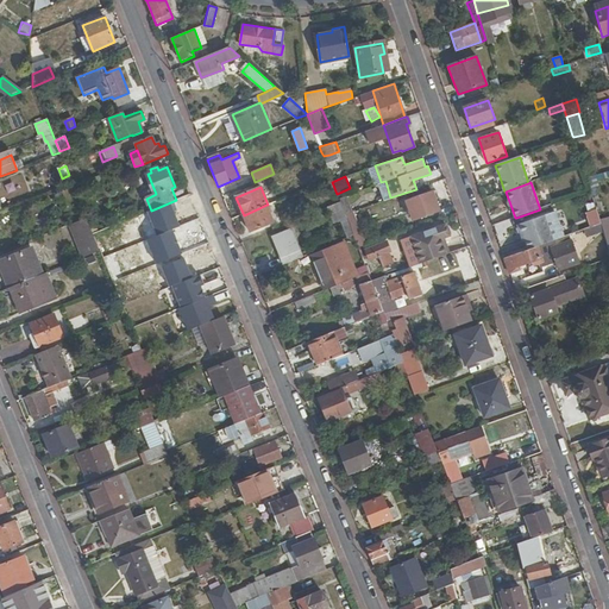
[(413,220),(439,211),(433,192),(407,200),(413,220)]
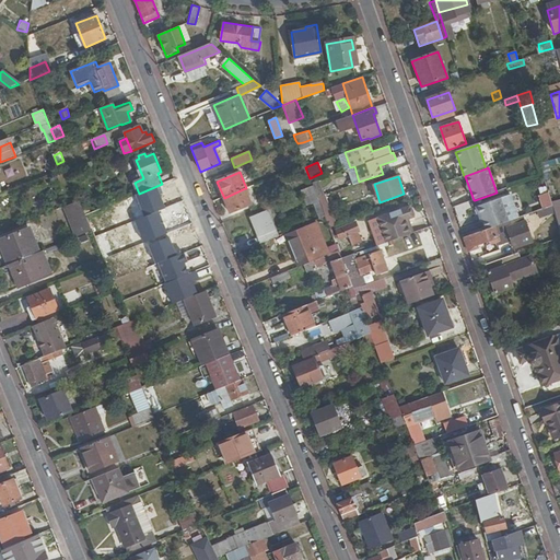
[(313,185),(302,189),(308,202),(318,199),(317,196),(313,185)]
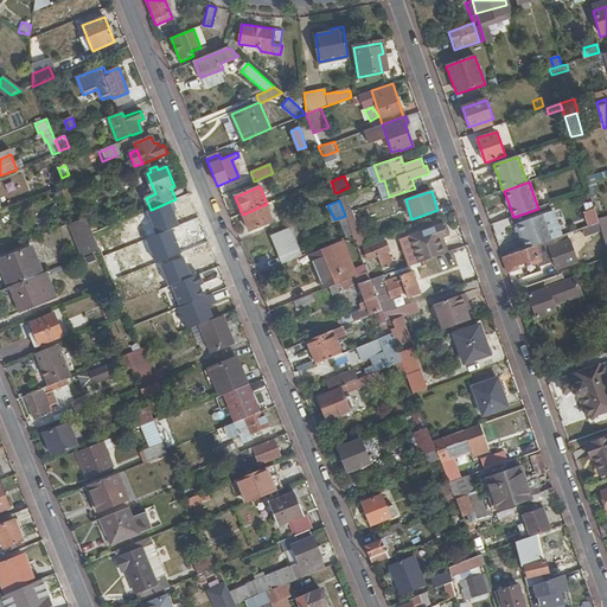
[(266,204),(243,215),(249,231),(273,222),(266,204)]
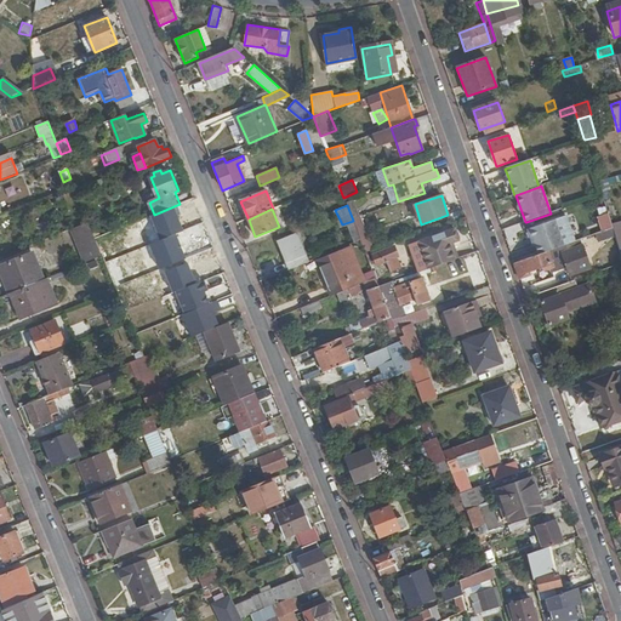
[(126,226),(141,220),(136,210),(121,216),(126,226)]
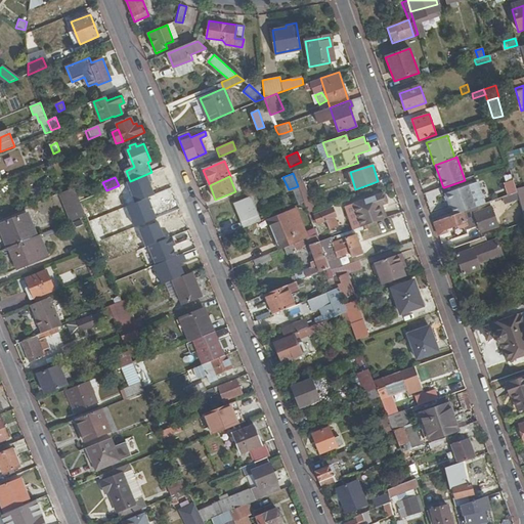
[(454,215),(475,207),(466,179),(465,180),(444,187),(454,215)]
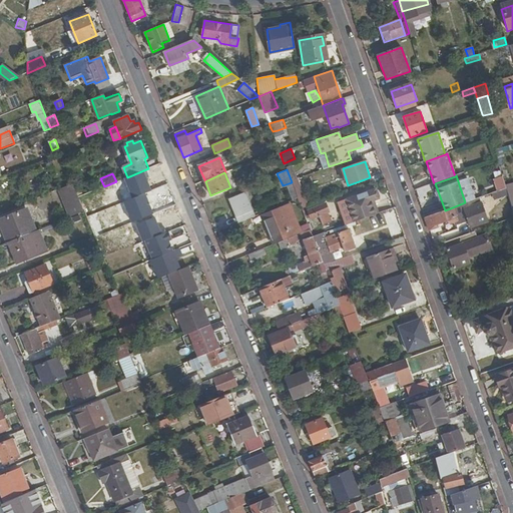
[(292,182),(298,197),(302,207),(310,204),(299,176),(291,179),(292,182)]
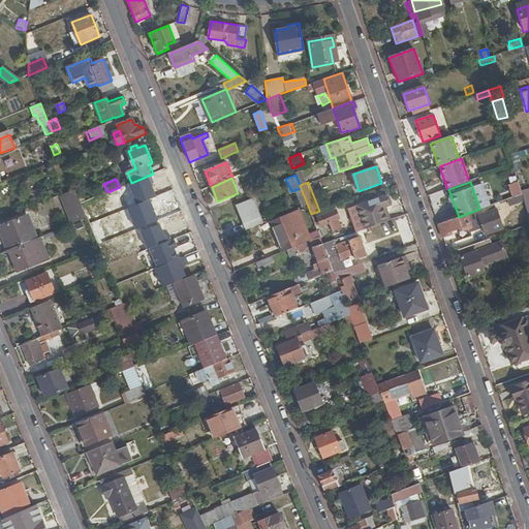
[(129,257),(190,232),(169,183),(158,188),(169,215),(146,224),(131,190),(122,193),(120,187),(107,192),(81,203),(88,219),(99,248),(107,267),(118,262),(129,257)]
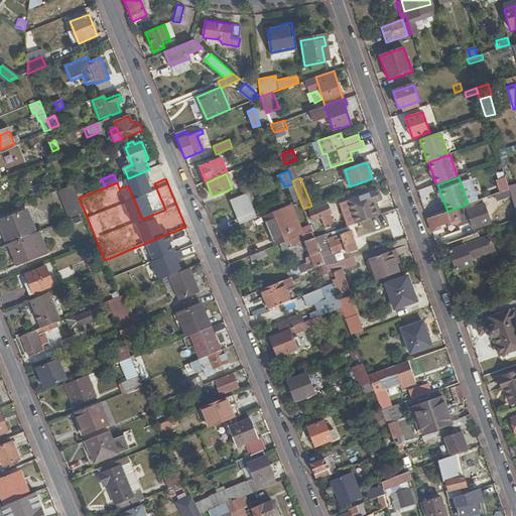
[(435,184),(445,213),(447,212),(437,184),(436,184),(435,184)]
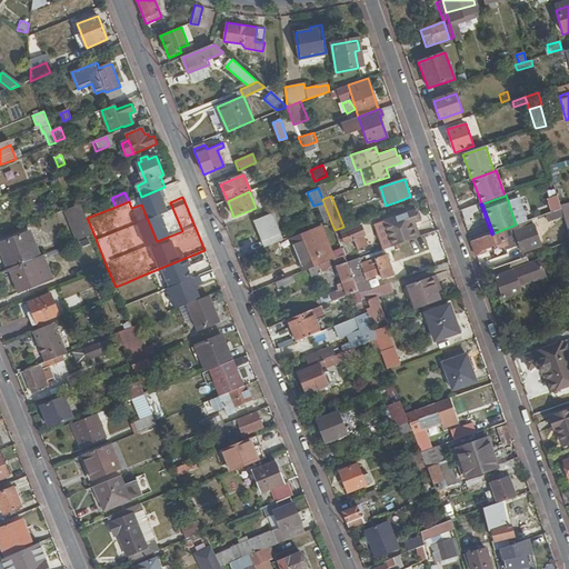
[(78,242),(95,236),(87,218),(81,205),(65,211),(78,242)]
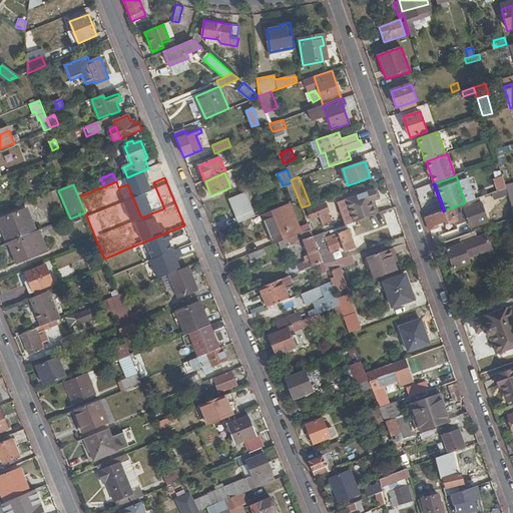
[(345,198),(353,221),(376,214),(371,201),(378,198),(375,188),(345,198)]
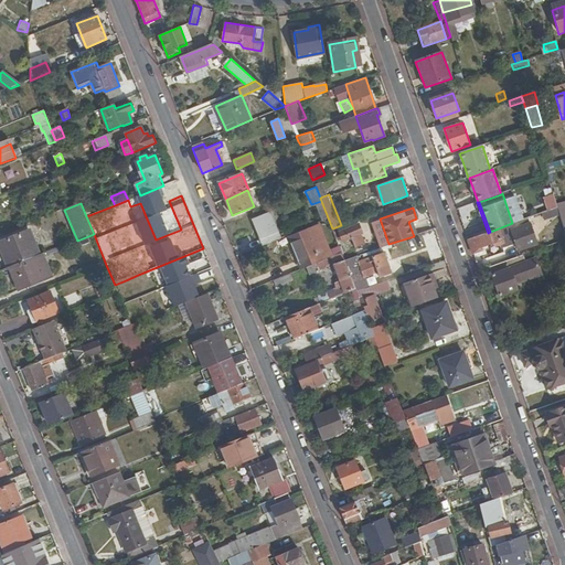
[(468,240),(473,254),(503,243),(501,238),(511,235),(516,251),(537,244),(532,227),(560,217),(556,208),(512,223),(490,232),(488,233),(480,235),(468,240)]
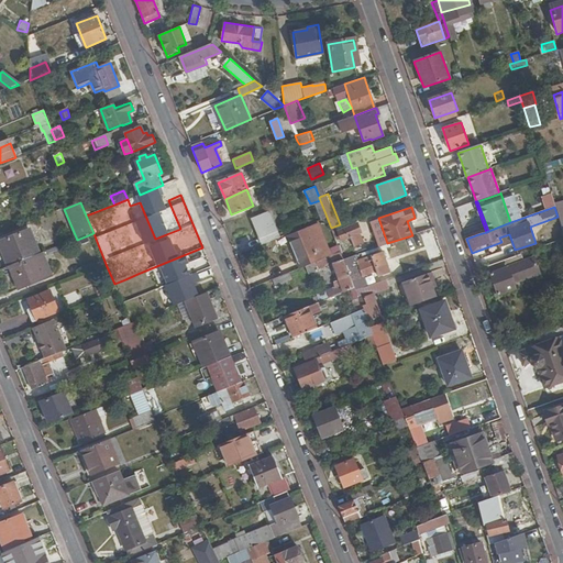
[(253,219),(264,244),(278,238),(268,212),(253,219)]
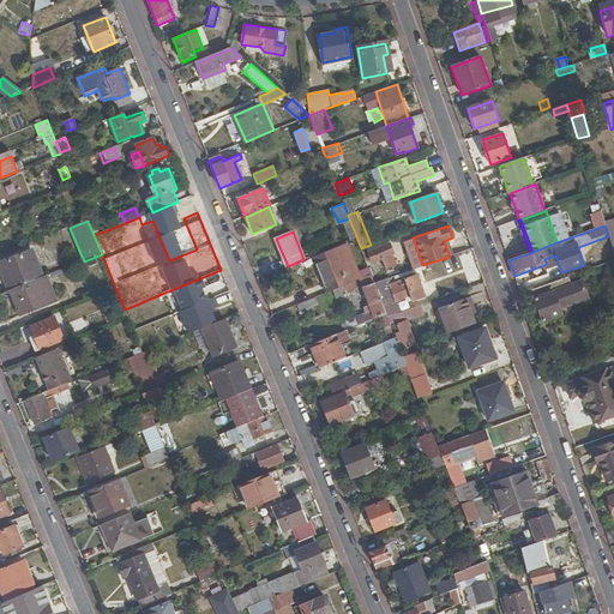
[(313,256),(329,292),(360,278),(345,242),(313,256)]
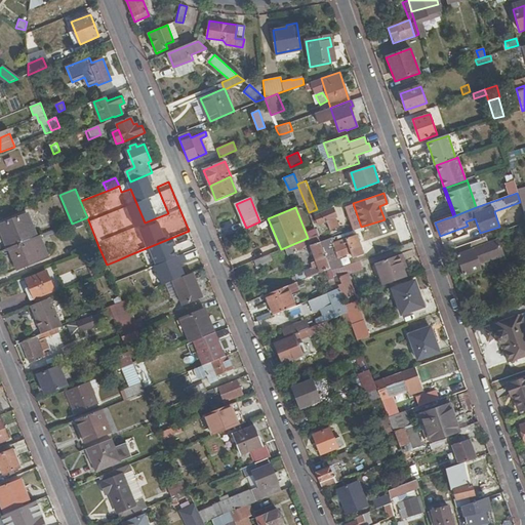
[(333,216),(336,215),(332,207),(315,214),(322,232),(337,227),(333,216)]
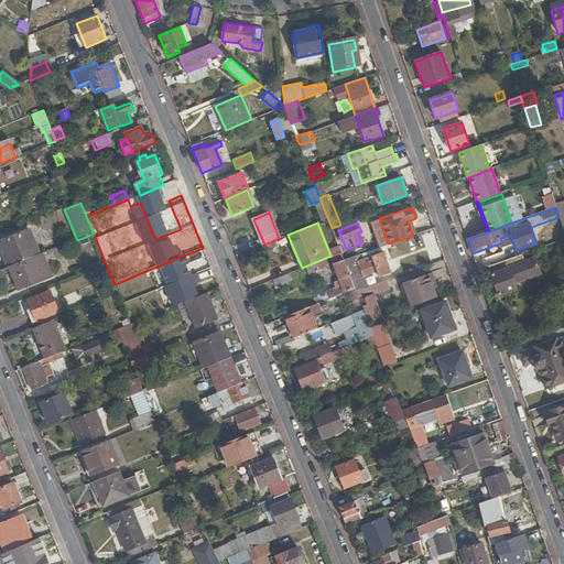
[(7,251),(13,267),(15,266),(41,255),(31,230),(0,242),(0,245),(3,253),(7,251)]
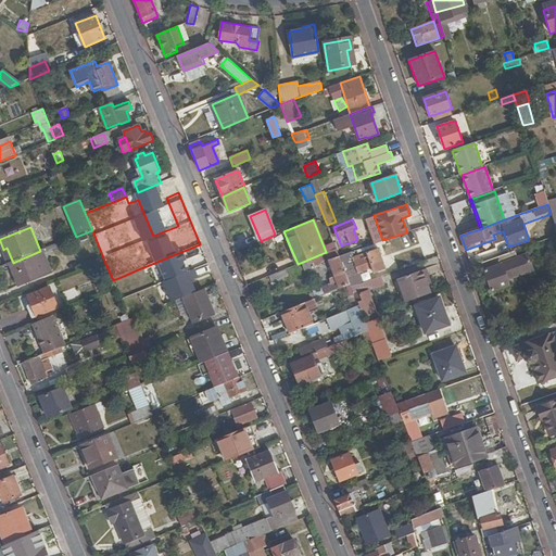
[(419,249),(433,244),(431,237),(417,242),(419,249)]
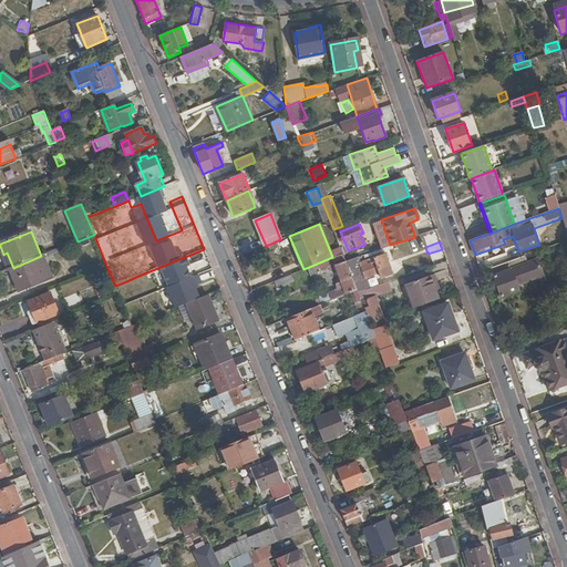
[(342,253),(332,257),(334,265),(346,260),(342,253)]
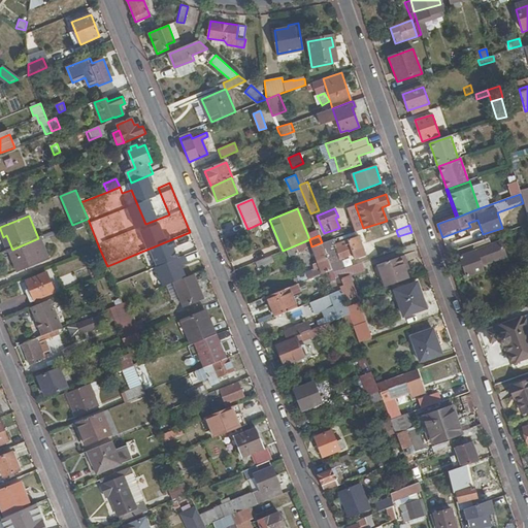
[(334,243),(339,259),(353,255),(354,259),(365,255),(359,235),(334,243)]
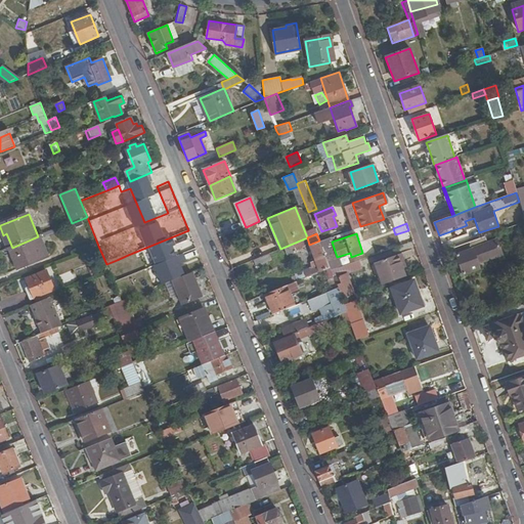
[(51,257),(43,234),(38,236),(14,247),(23,268),(51,257)]
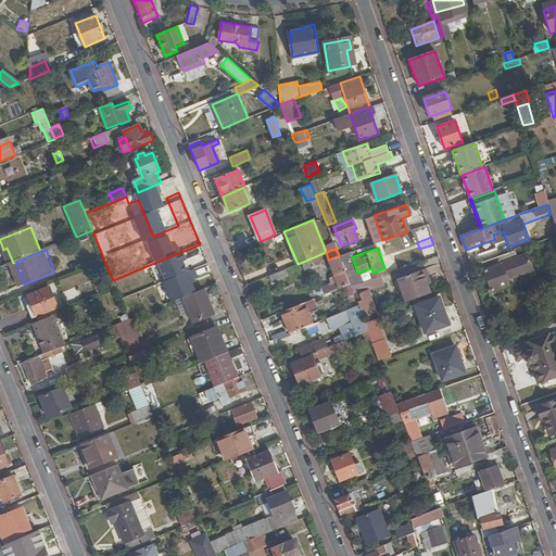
[(514,252),(481,263),(492,292),(509,286),(507,280),(533,272),(528,256),(517,261),(514,252)]
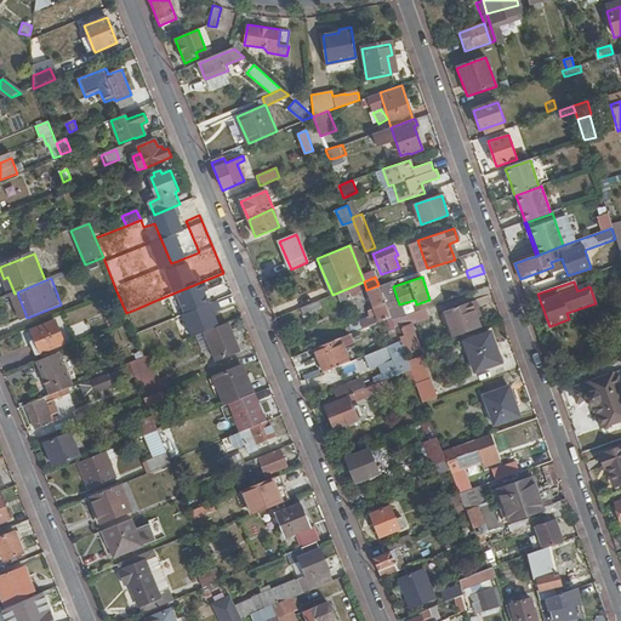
[(379,285),(366,290),(380,323),(391,318),(388,312),(379,286),(379,285)]
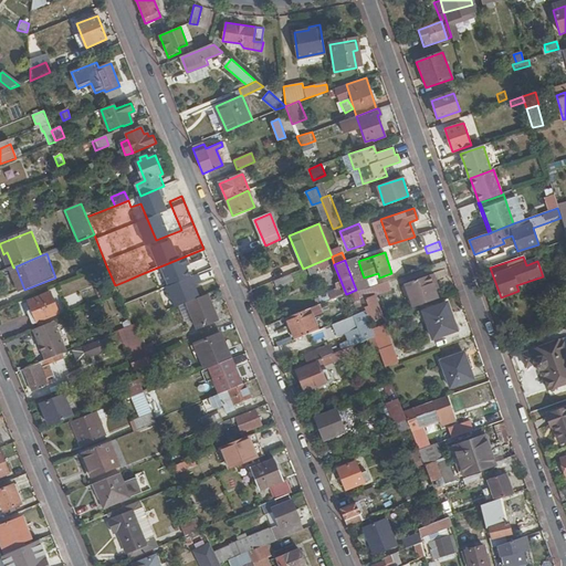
[(180,276),(189,300),(208,292),(199,269),(180,276)]
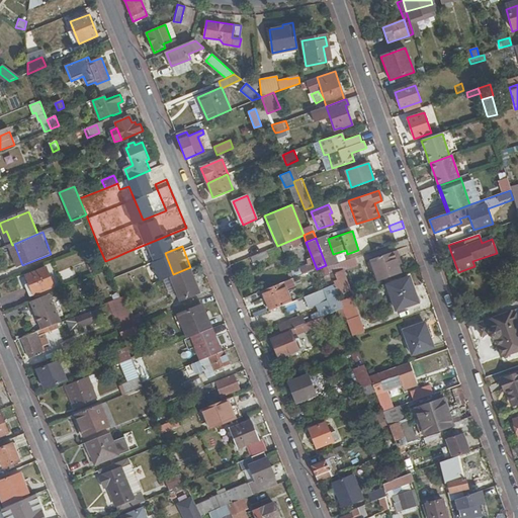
[(370,260),(378,281),(401,273),(396,260),(400,259),(397,250),(370,260)]
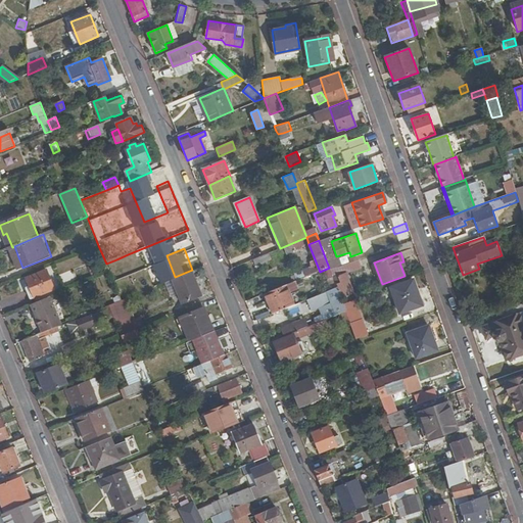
[(131,262),(128,254),(116,259),(120,267),(131,262)]
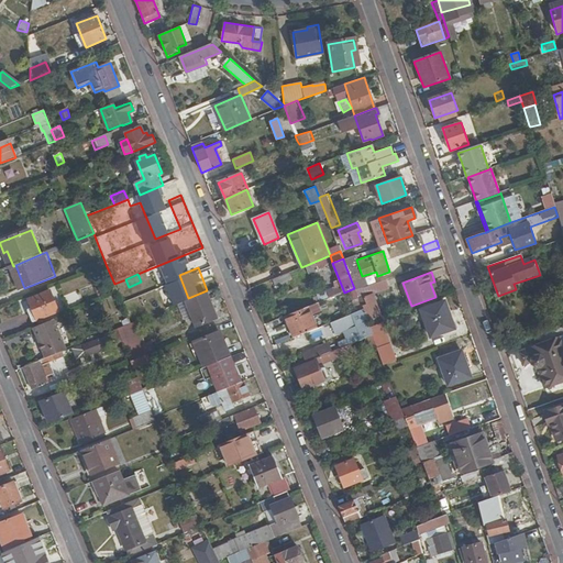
[(129,287),(125,279),(114,284),(118,291),(129,287)]
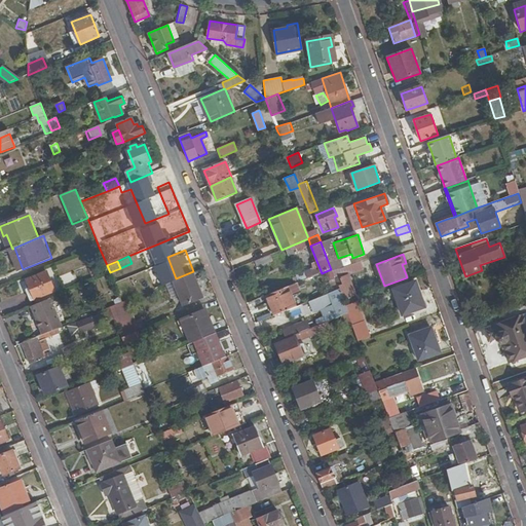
[(329,264),(331,269),(332,271),(338,269),(336,262),(329,264)]
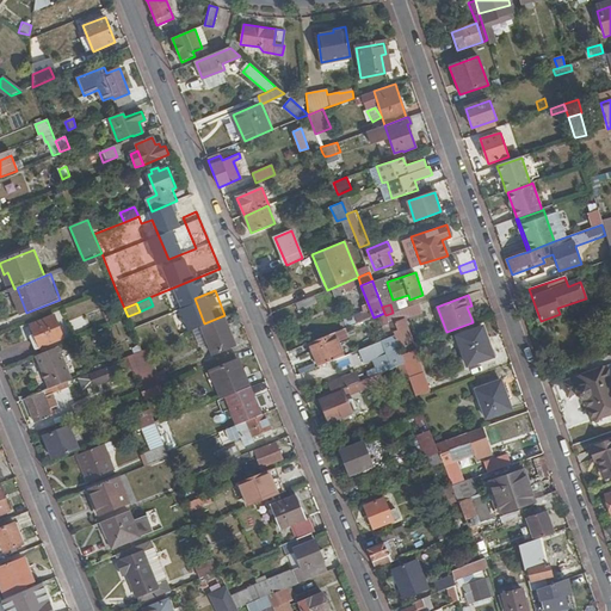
[(389,325),(394,338),(397,349),(413,343),(403,319),(421,313),(418,304),(393,313),(386,315),(389,325)]
